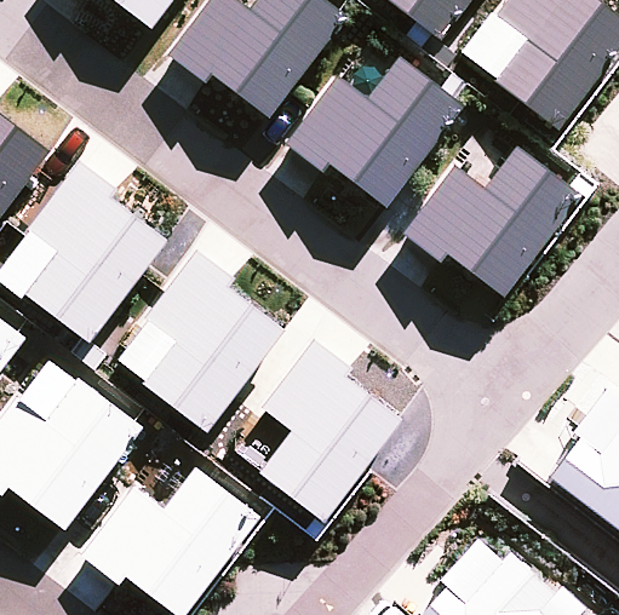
[(112,0),(153,30),(175,0),(112,0)]
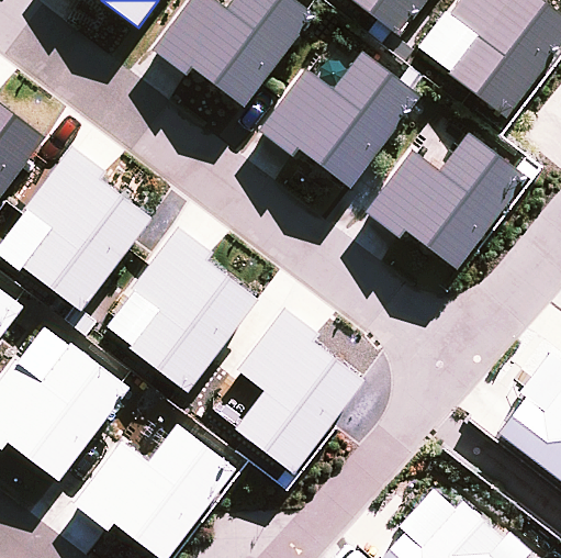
[(243,109),(313,17),(291,0),(233,0),(226,9),(214,0),(189,0),(152,49),(188,77),(192,70),(243,109)]
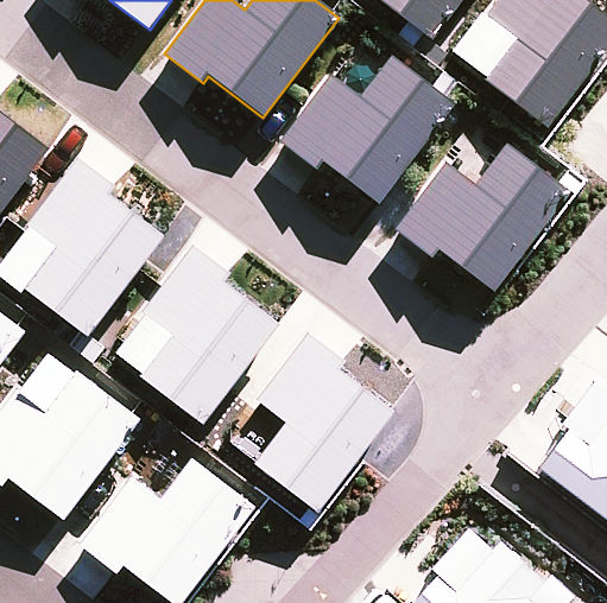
[(429,43),(462,0),(374,0),(429,43)]
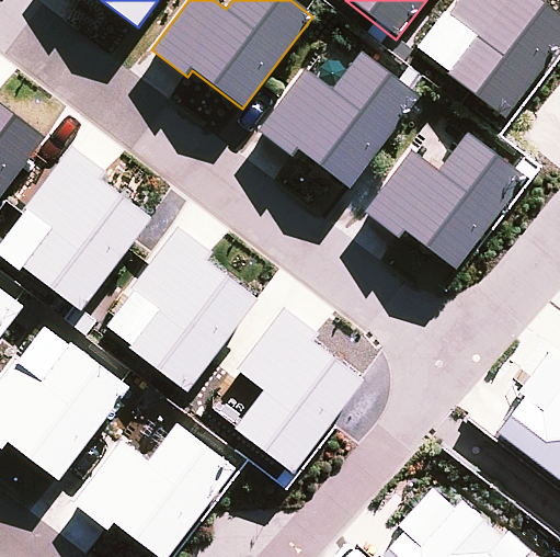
[(503,120),(559,45),(559,15),(539,0),(459,0),(448,15),(478,37),(449,74),(447,76),(503,120)]
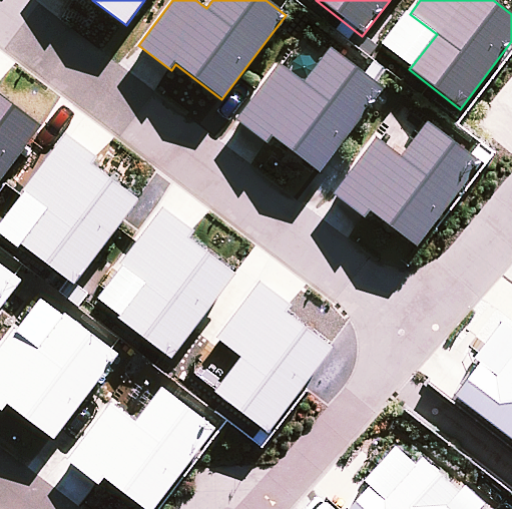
[(411,67),(437,34),(410,14),(406,10),(380,44),(411,67)]
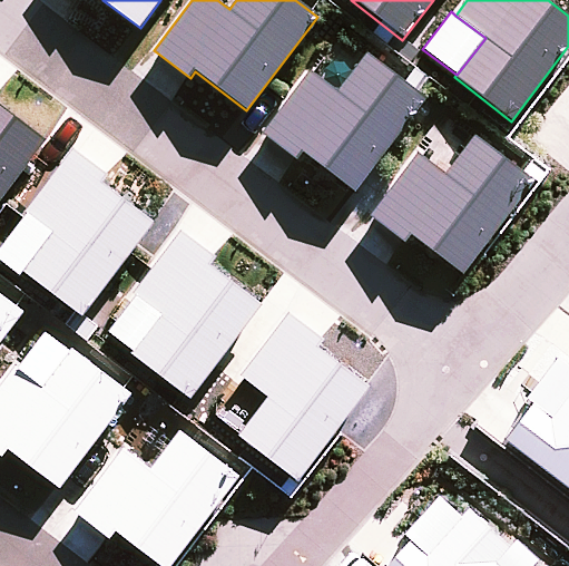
[(355,192),(427,98),(366,54),(337,91),(313,72),(310,70),(263,133),(298,159),(304,154),(355,192)]
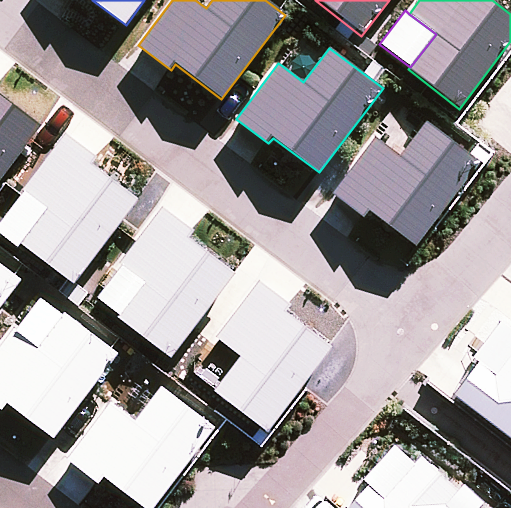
[(0,180),(42,126),(0,93),(0,83),(0,84),(0,83),(0,180)]
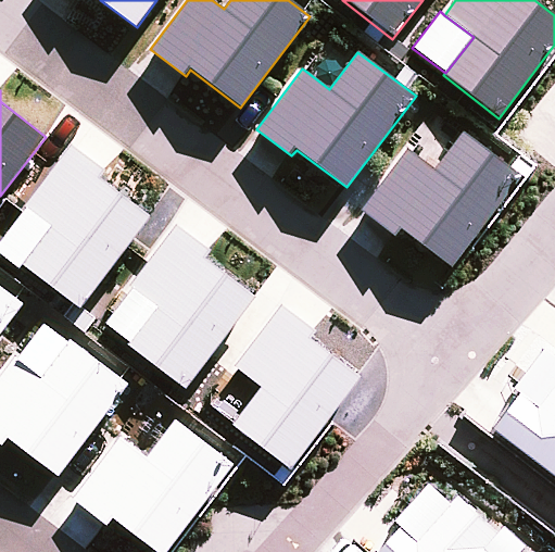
[(452,267),(521,177),(463,133),(434,170),(410,151),(407,149),(361,210),(396,237),(402,230),(452,267)]
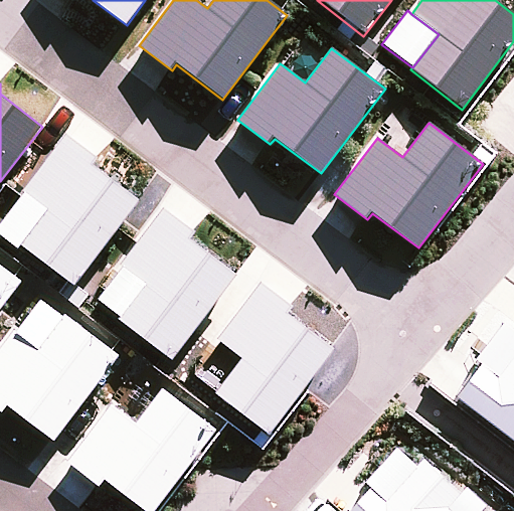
[(74,286),(141,201),(94,165),(99,159),(67,135),(24,190),(27,192),(51,211),(25,244),(24,246),(74,286)]
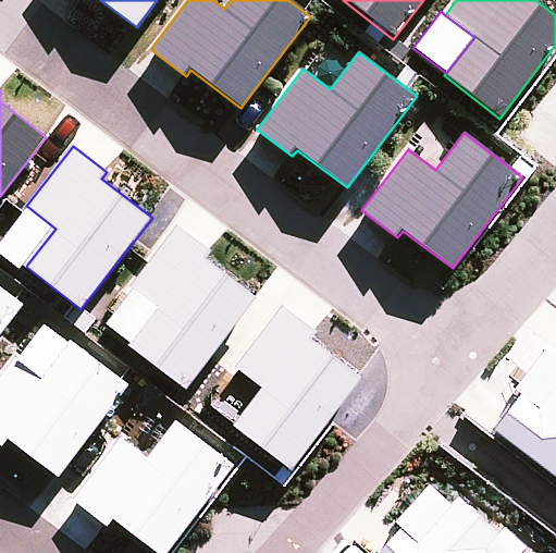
[(27,265),(56,229),(29,208),(1,244),(27,265)]
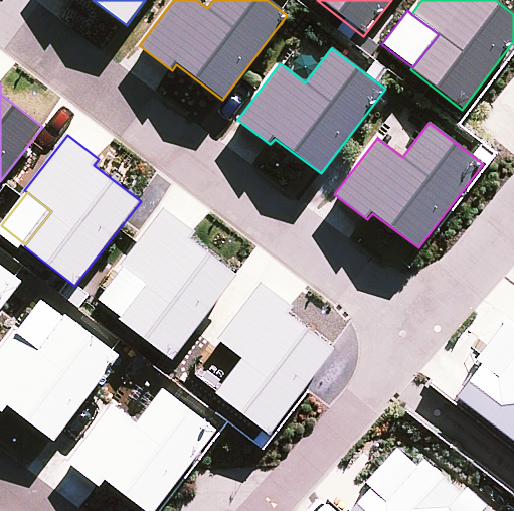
[(171,359),(237,275),(190,238),(195,232),(164,208),(121,264),(124,266),(148,285),(122,318),(121,320),(171,359)]
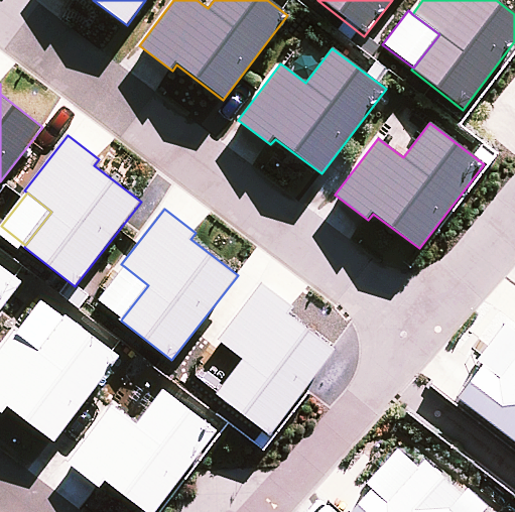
[(0,308),(21,281),(0,264),(0,308)]
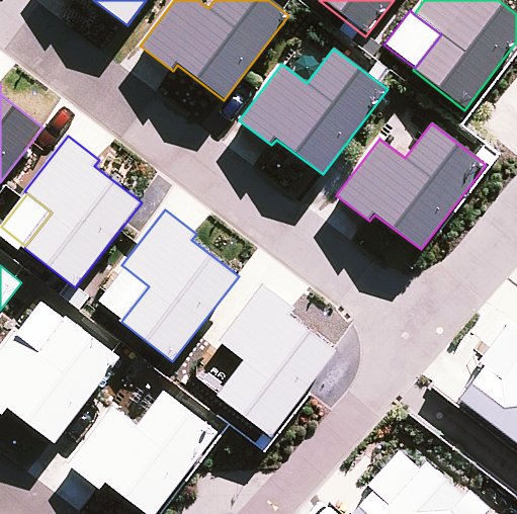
[(122,320),(149,286),(124,267),(98,301),(122,320)]
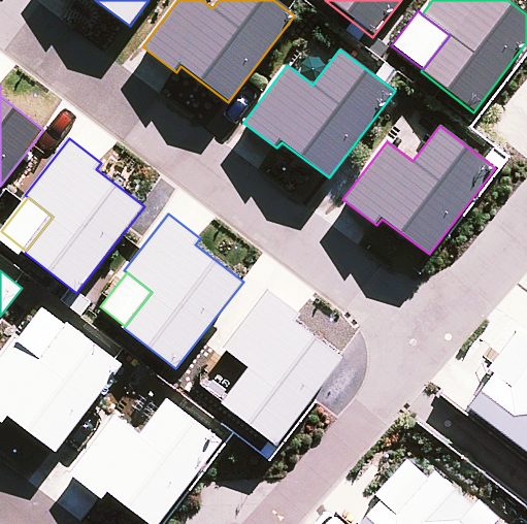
[(275,445),(343,358),(295,321),(300,315),(268,290),(224,347),(227,349),(249,366),(222,400),(221,402),(275,445)]
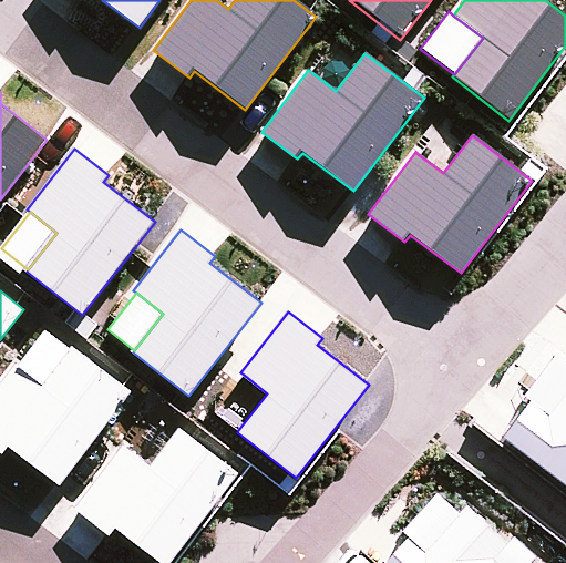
[(60,484),(131,391),(72,346),(43,384),(18,365),(16,362),(0,382),(0,448),(4,452),(9,446),(60,484)]
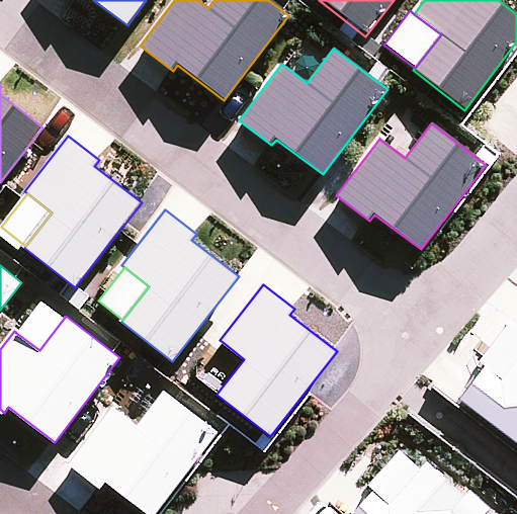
[(483,365),(500,378),(516,356),(516,330),(507,323),(477,360),(483,365)]
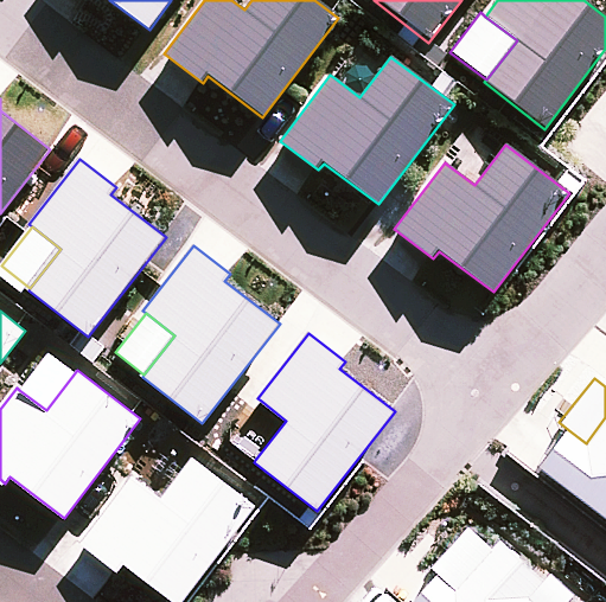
[(566,428),(536,466),(605,519),(605,417),(586,443),(566,428)]
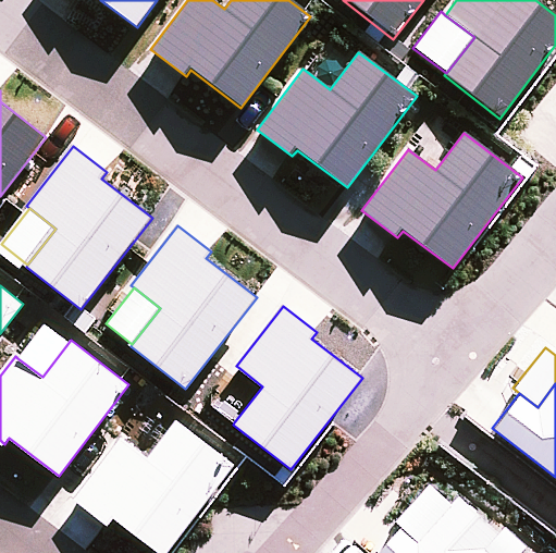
[(160,552),(165,552),(234,464),(175,420),(147,457),(123,439),(120,437),(74,498),(109,524),(114,518),(160,552)]
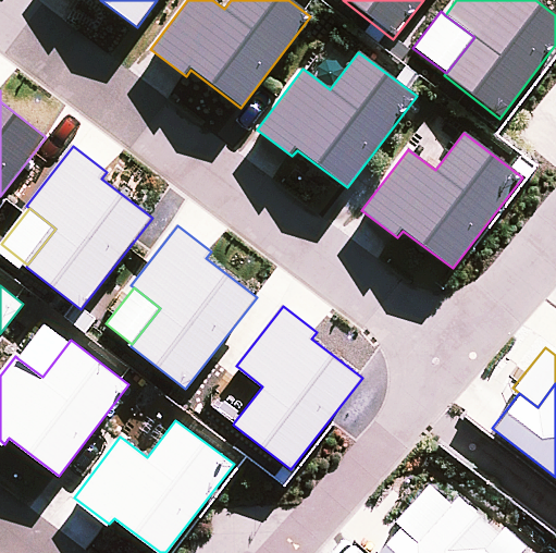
[(400,527),(417,542),(452,504),(429,483),(394,521),(400,527)]
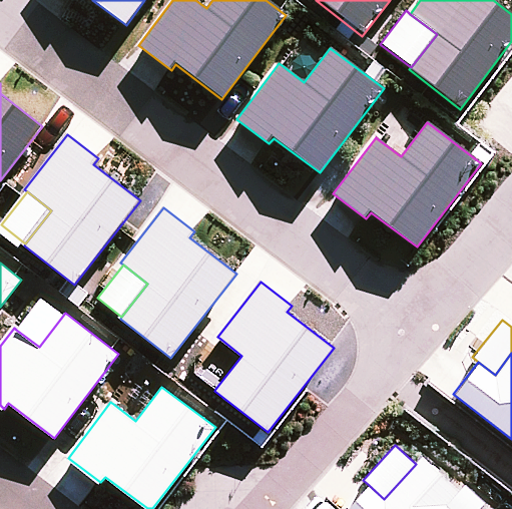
[(369,485),(347,508),(451,508),(445,503),(457,489),(422,458),(416,464),(384,499),(369,485)]
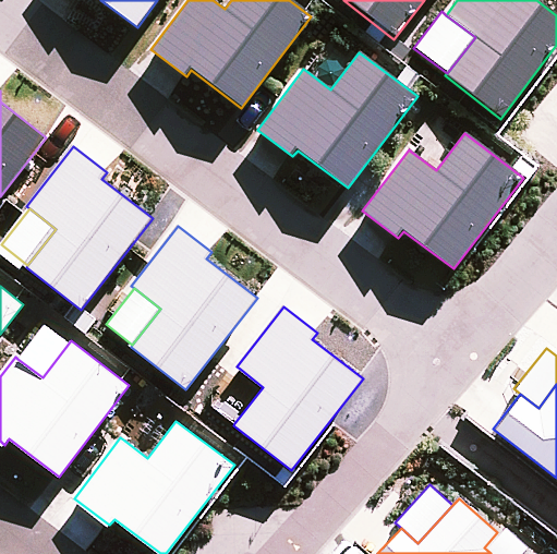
[(497,532),(484,548),(491,553),(519,553),(527,546),(504,526),(497,532)]
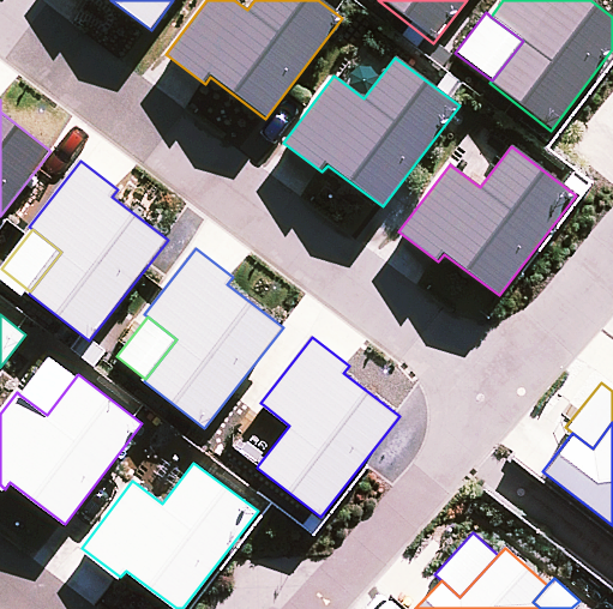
All buildings are outlined.
